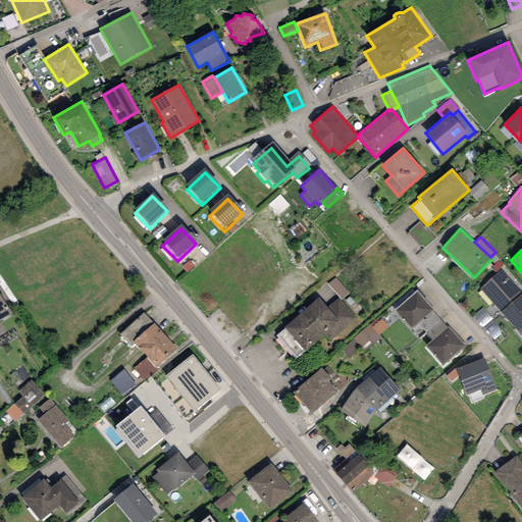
[(501,312),(521,293),(502,270),(479,289),(501,312)]
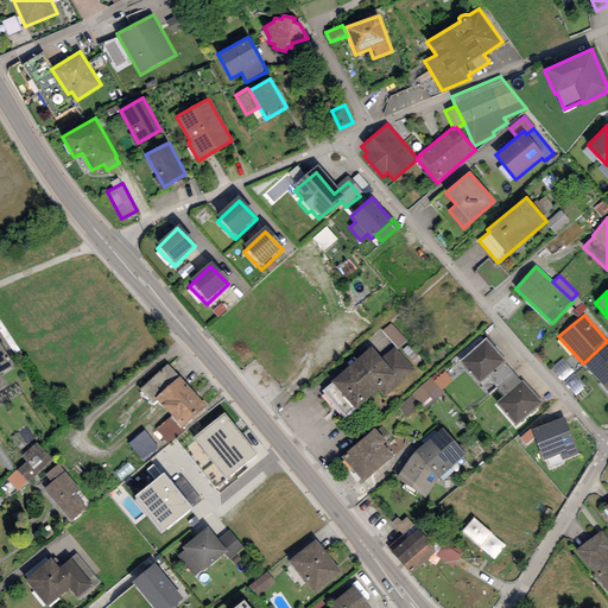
[(505,361),(486,339),(458,362),(477,385),(487,377),(504,362),(505,361)]
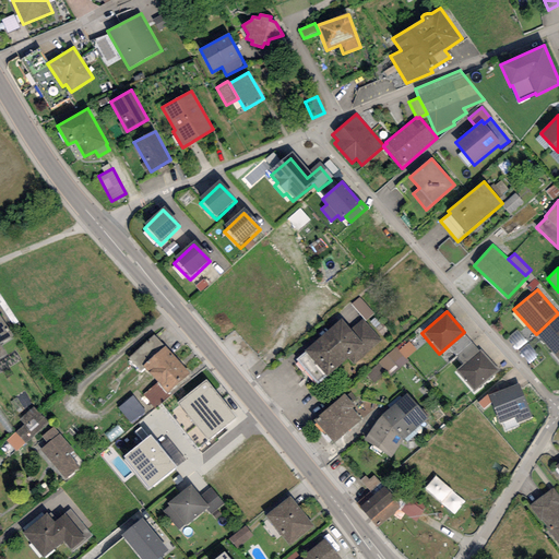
[(558,313),(536,334),(558,360),(558,313)]
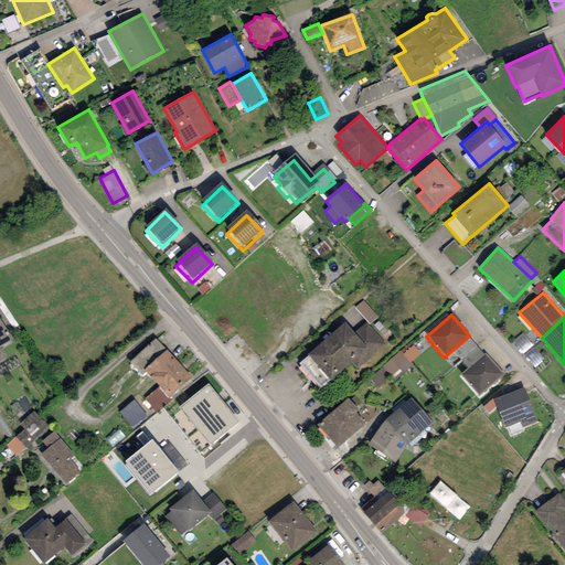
[(0,348),(0,347),(13,339),(0,318),(0,361),(7,358),(0,348)]
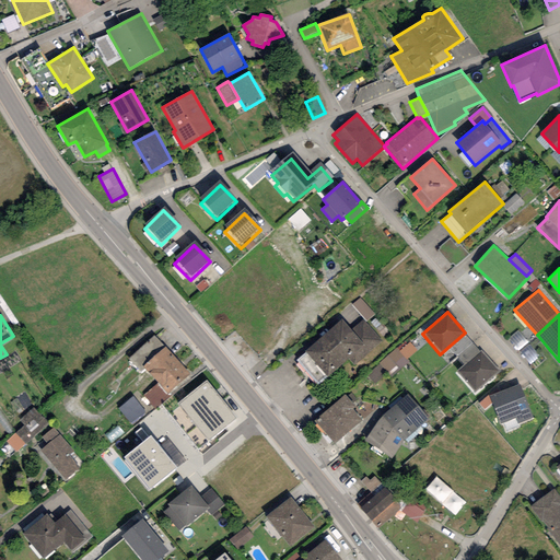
[(339,326),(304,354),(324,378),(341,364),(347,371),(378,345),(362,325),(349,337),(339,326)]
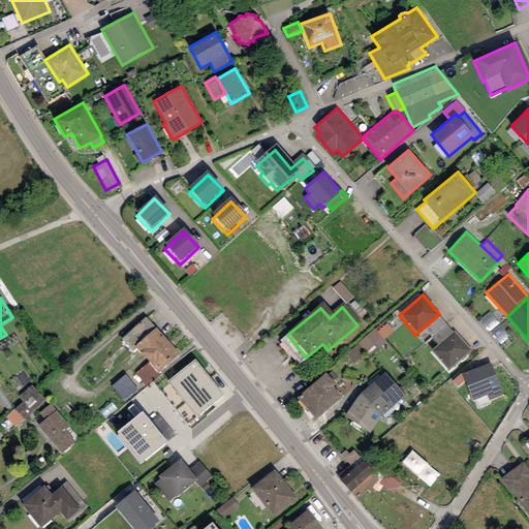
[(432,337),(446,324),(438,315),(424,328),(432,337)]
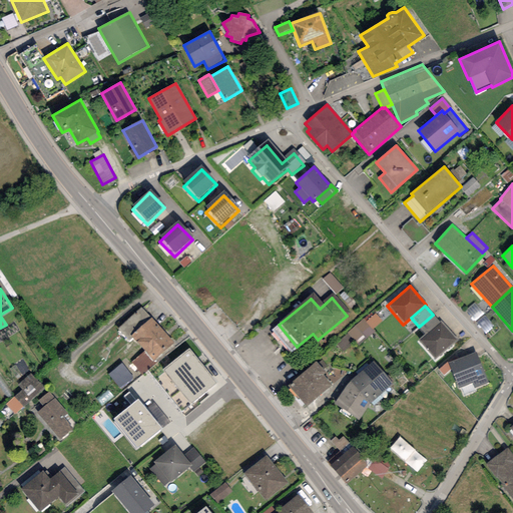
[(129,341),(133,338),(131,336),(151,318),(141,308),(118,329),(129,341)]
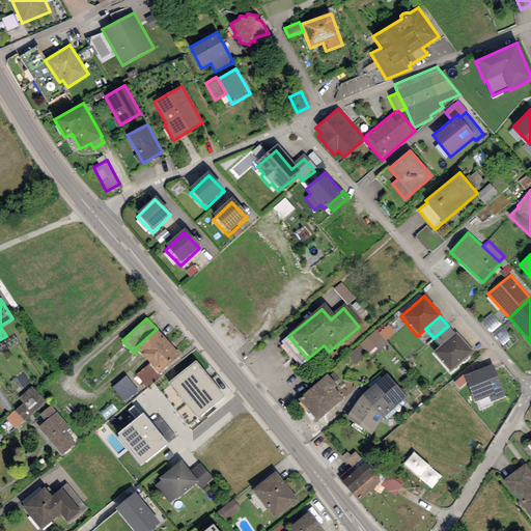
[(454,333),(448,326),(434,338),(441,345),(454,333)]
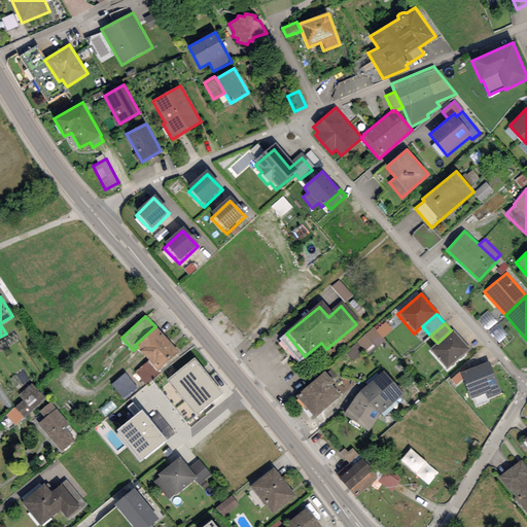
[(178,352),(155,326),(135,345),(137,347),(149,360),(157,371),(178,352)]
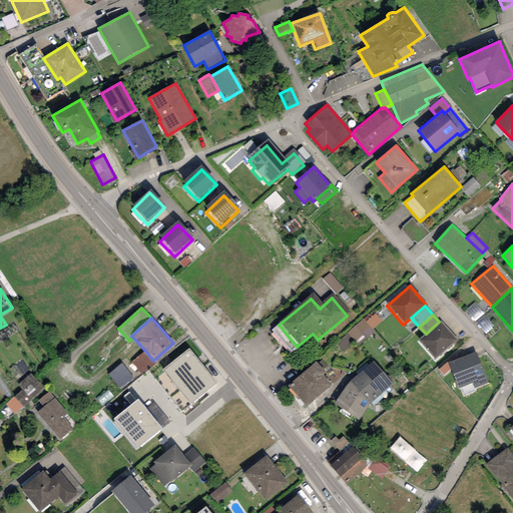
[(458,340),(441,321),(439,322),(426,334),(419,340),(436,360),(458,340)]
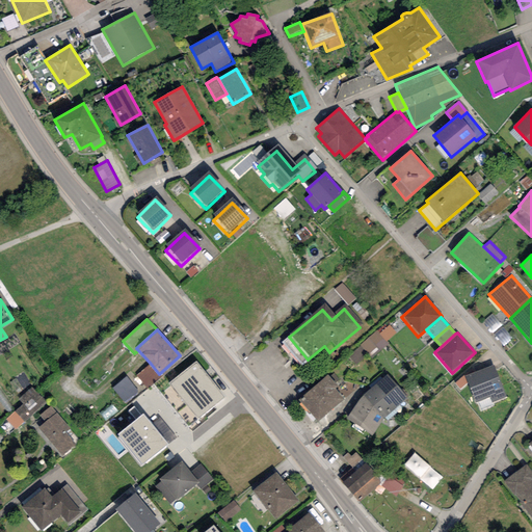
[(377,335),(363,347),(373,358),(387,346),(377,335)]
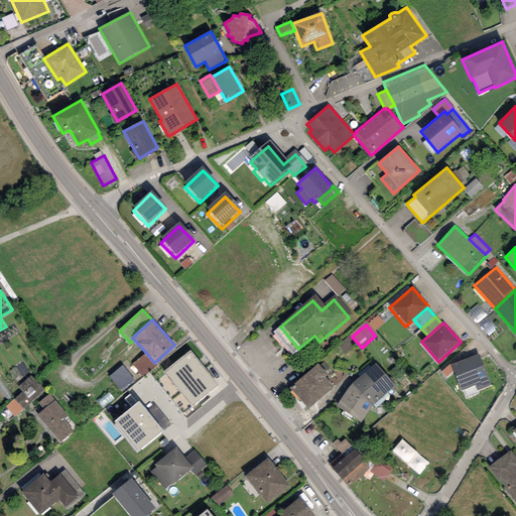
[(190,351),(164,372),(191,407),(219,386),(190,351)]
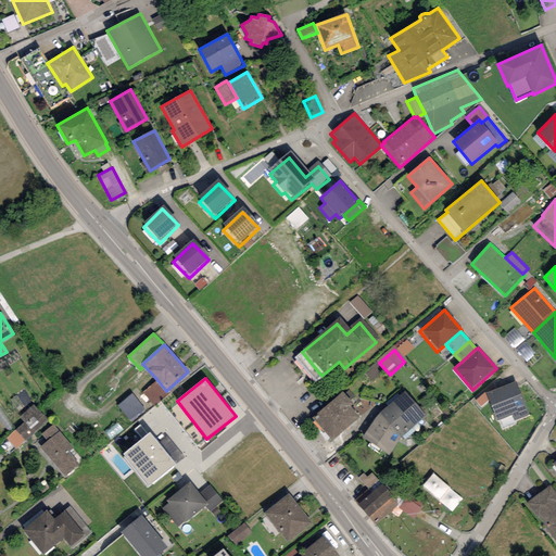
[(169,394),(166,391),(158,380),(142,392),(154,407),(169,394)]
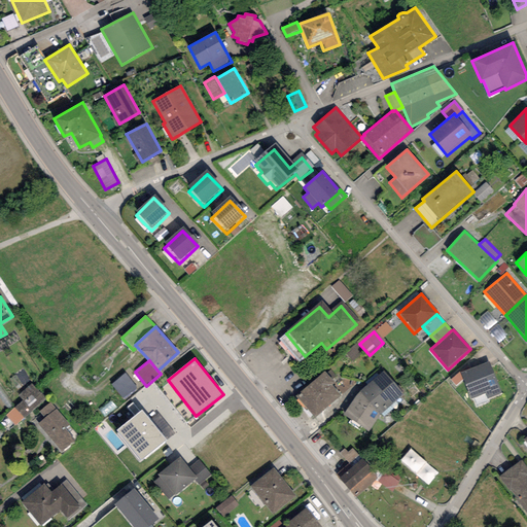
[(489,361),(460,373),(470,399),(485,393),(487,399),(501,393),(489,361)]
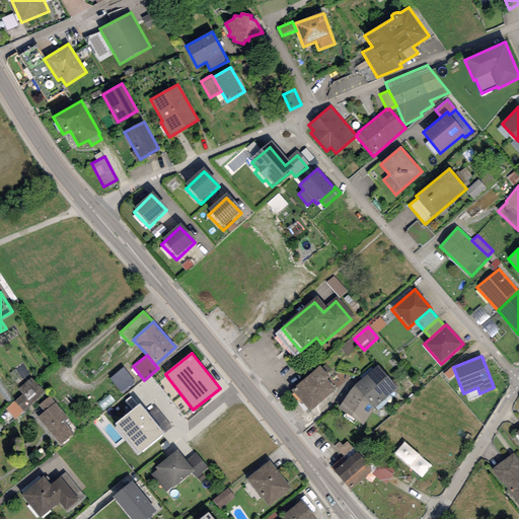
[(377,365),(354,386),(375,409),(398,388),(377,365)]
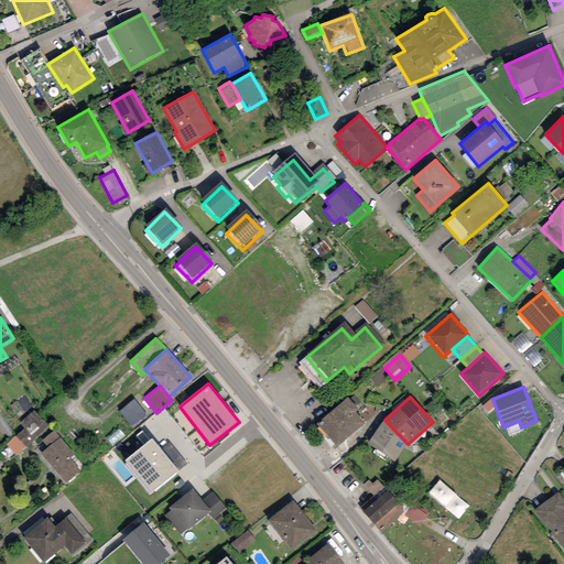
[(147,415),(134,400),(119,412),(131,427),(147,415)]
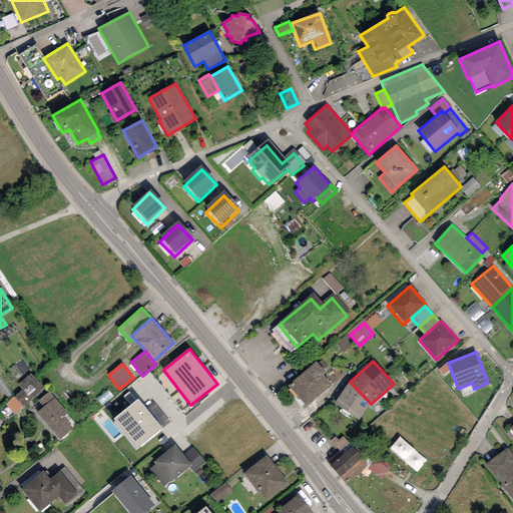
[(313,367),(287,389),(303,409),(327,388),(319,378),(321,377),(313,367)]
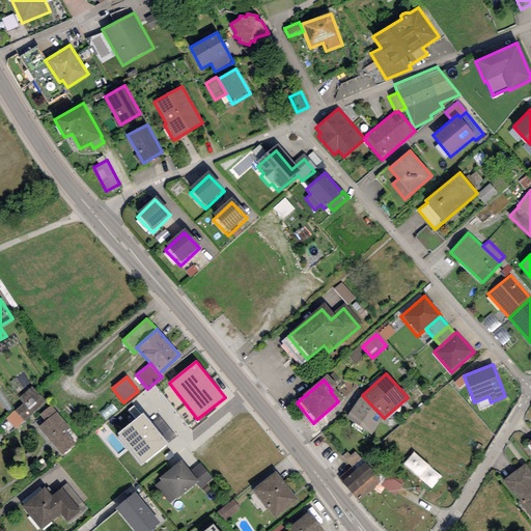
[(47,401),(32,386),(19,398),(23,402),(15,411),(24,420),(25,421),(47,401)]
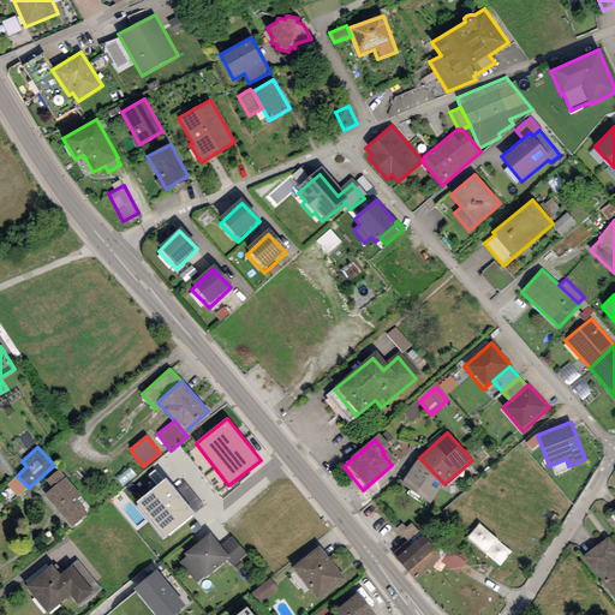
[(430,503),(445,484),(419,458),(400,484),(430,503)]
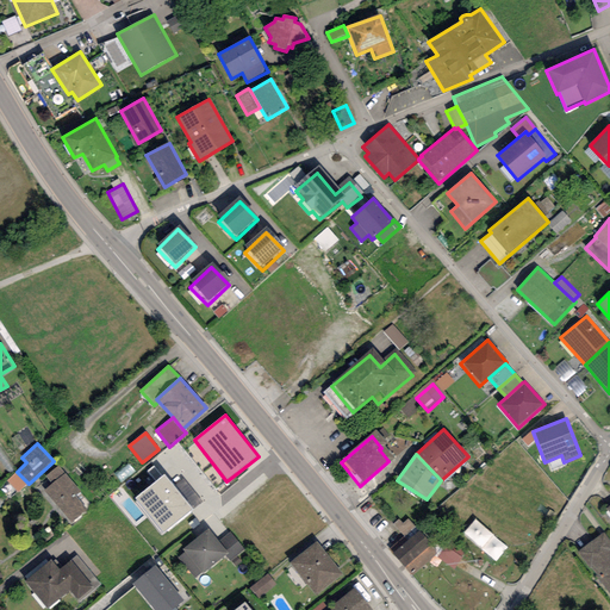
[(80,492),(60,466),(45,477),(51,484),(44,490),(70,523),(86,511),(82,506),(83,505),(76,496),(80,492)]
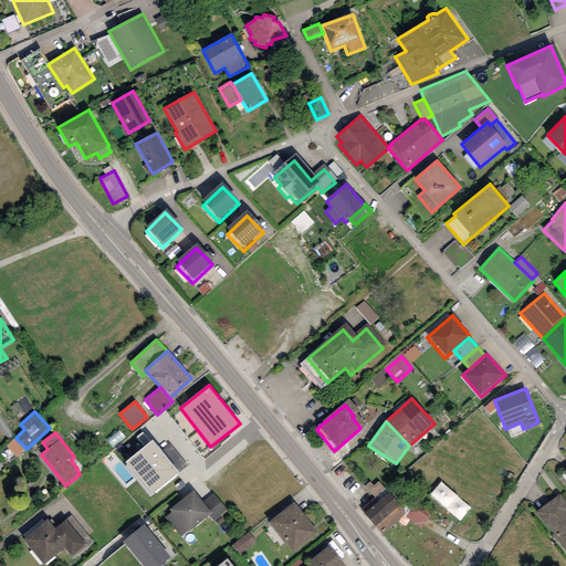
[(17,457),(25,448),(16,438),(7,447),(17,457)]
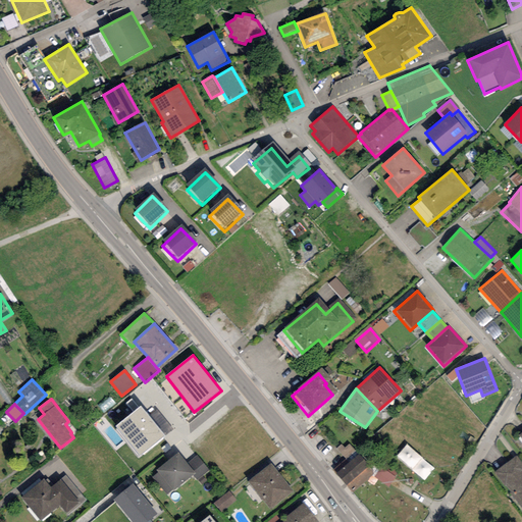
[(164,435),(141,406),(115,426),(140,456),(164,435)]
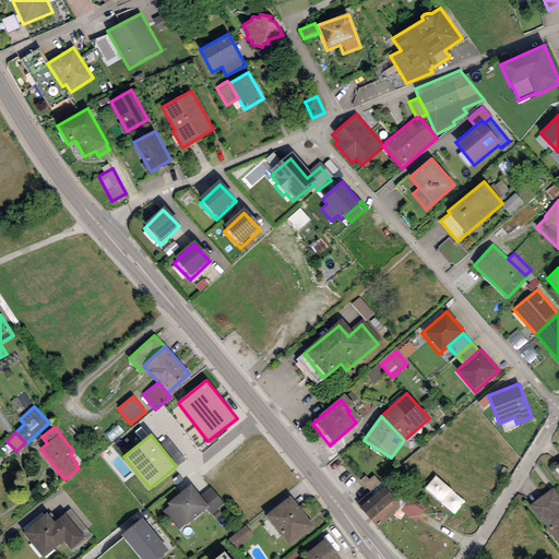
[(201,497),(190,485),(168,504),(169,507),(164,512),(178,530),(183,525),(186,526),(206,509),(209,507),(201,497)]
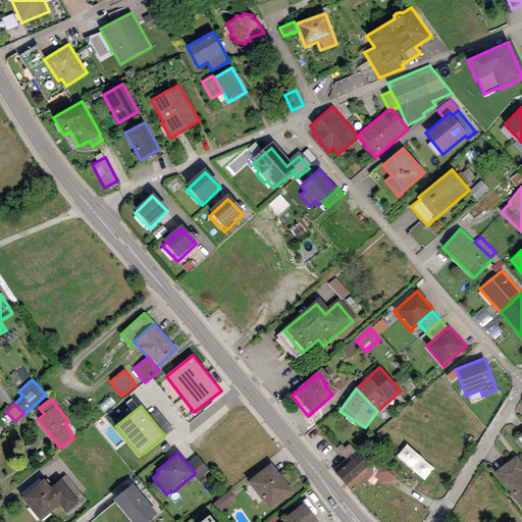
[(197,456),(188,464),(195,473),(193,475),(198,480),(209,470),(197,456)]
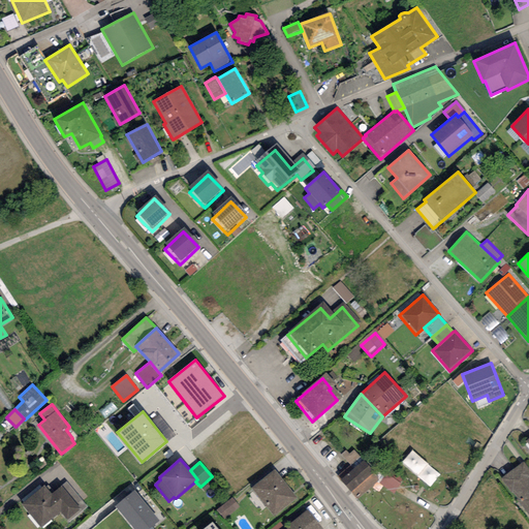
[(339,480),(356,500),(377,481),(360,462),(339,480)]
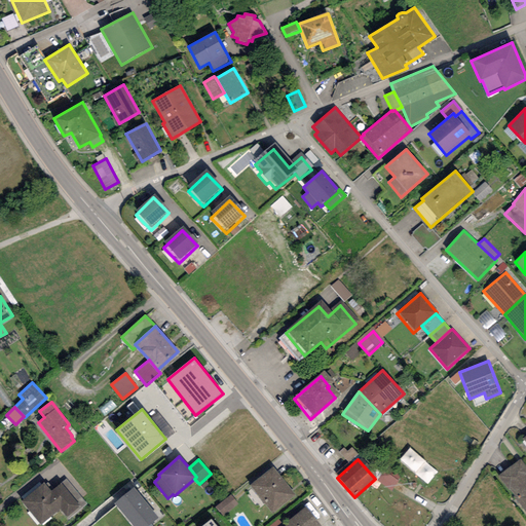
[(525,466),(520,459),(498,477),(509,490),(510,489),(515,495),(513,497),(525,513),(525,466)]
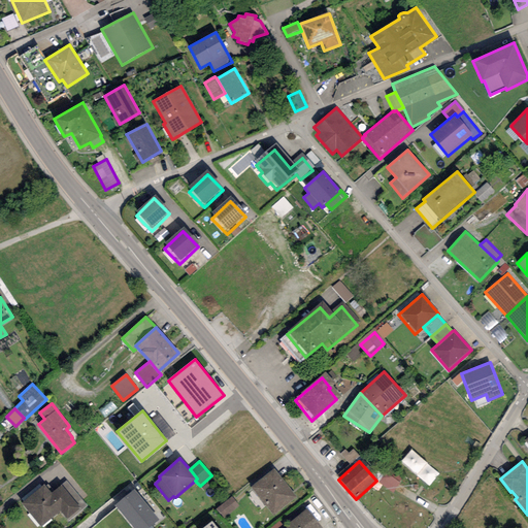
[(251,488),(274,516),(297,496),(273,469),(251,488)]
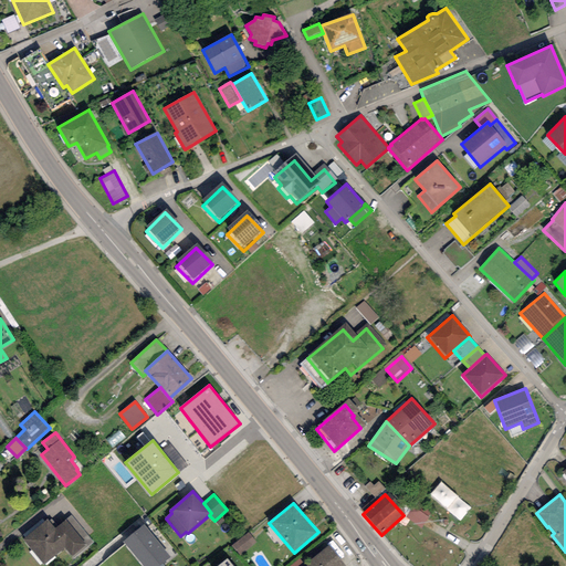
[(421,505),(417,510),(428,519),(432,513),(421,505)]
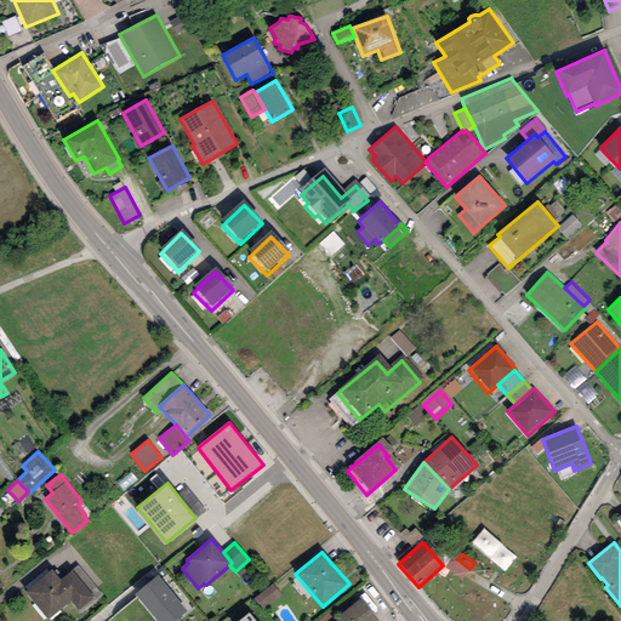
[(455,557),(445,569),(462,581),(471,569),(469,569),(457,559),(455,557)]
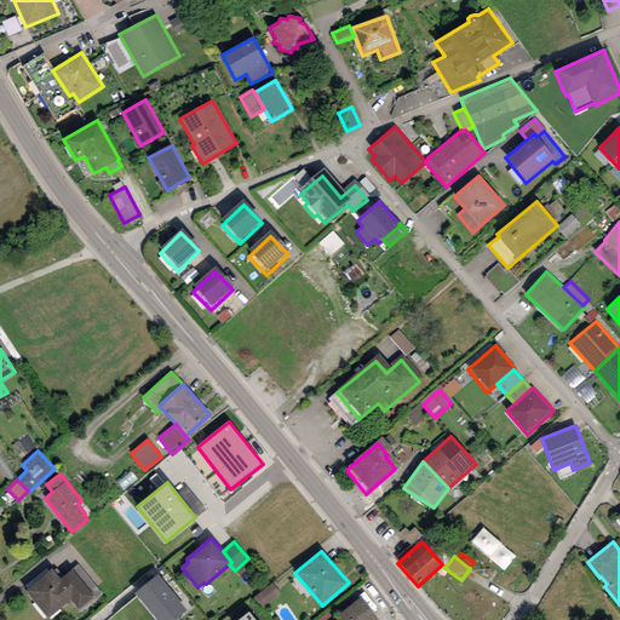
[(59,579),(52,569),(26,591),(49,619),(70,601),(80,613),(102,593),(78,564),(59,579)]
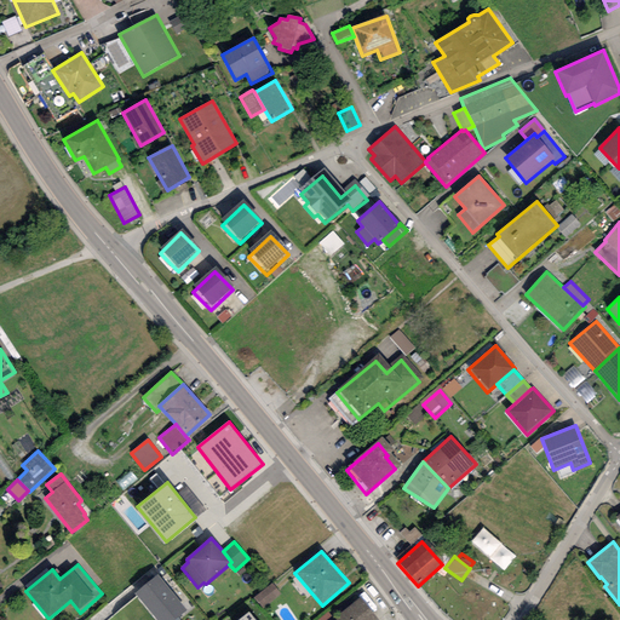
[(158,574),(135,593),(155,619),(179,619),(178,618),(187,610),(158,574)]
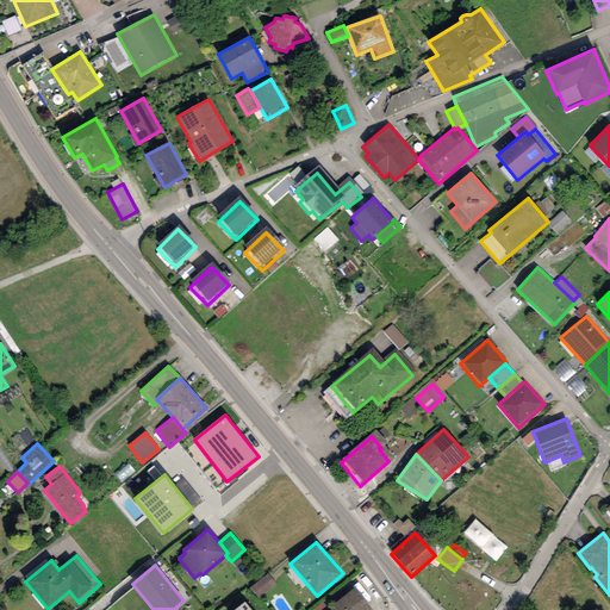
[(275,585),(267,574),(249,589),(259,599),(275,585)]
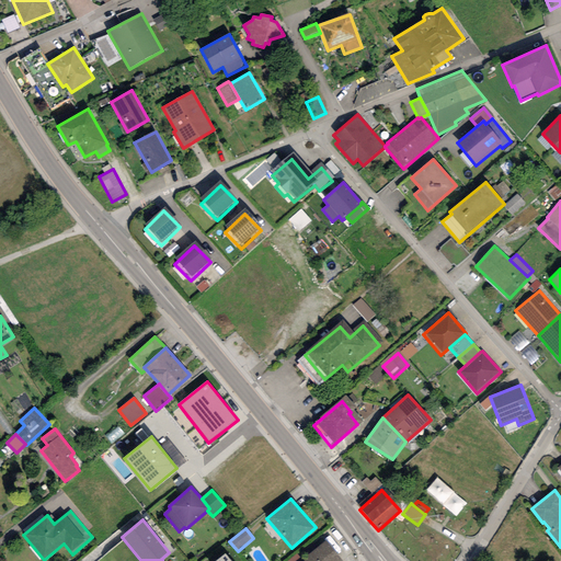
[(341,560),(325,541),(305,558),(306,560),(304,560),(341,560)]
